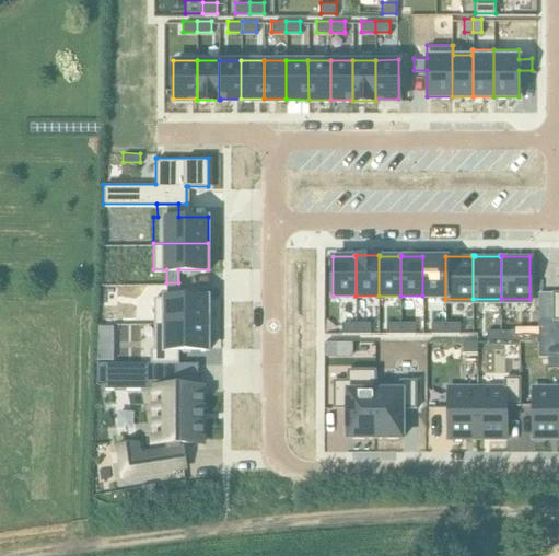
[(422,256),(422,296),(444,296),(444,299),(445,299),(445,256),(422,256)]
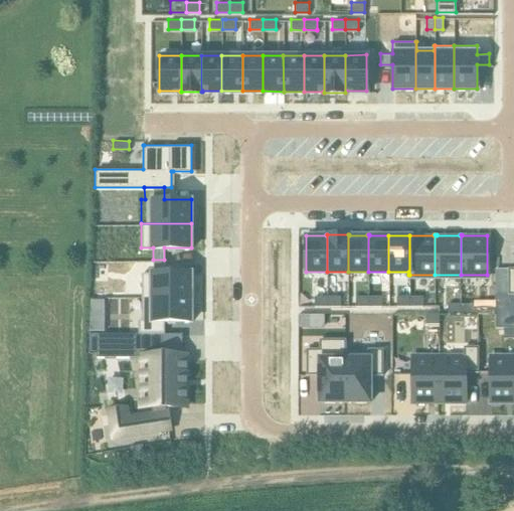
[(141,272),(141,296),(191,296),(191,272),(164,272),(164,260),(153,260),(153,272),(141,272)]
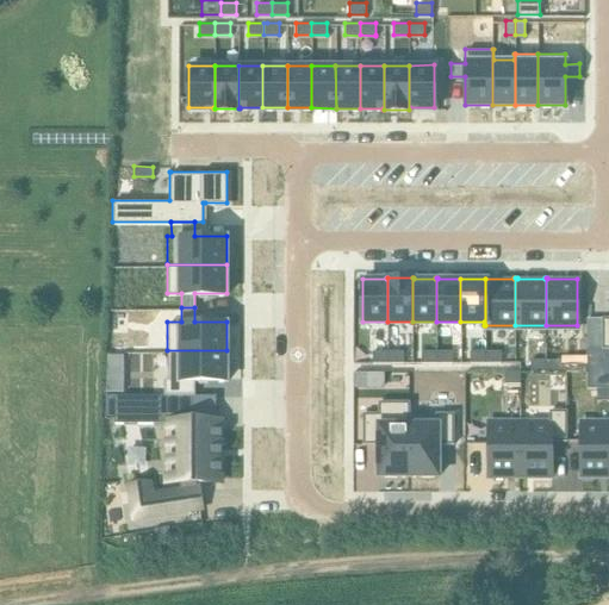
[(586,369),(586,387),(596,387),(608,387),(608,347),(608,316),(602,316),(586,316),(586,354),(586,369)]
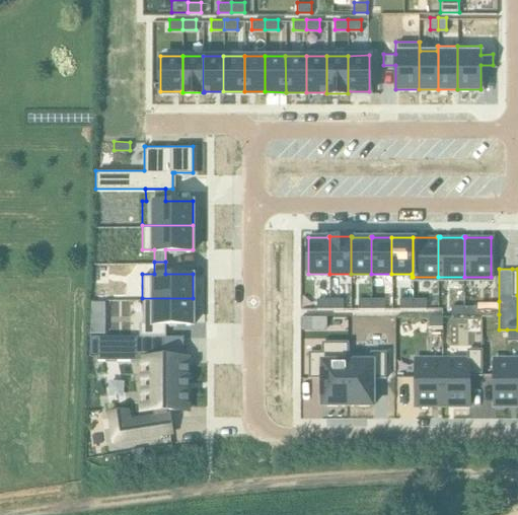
[(329,297),(316,297),(316,307),(329,307),(329,297)]
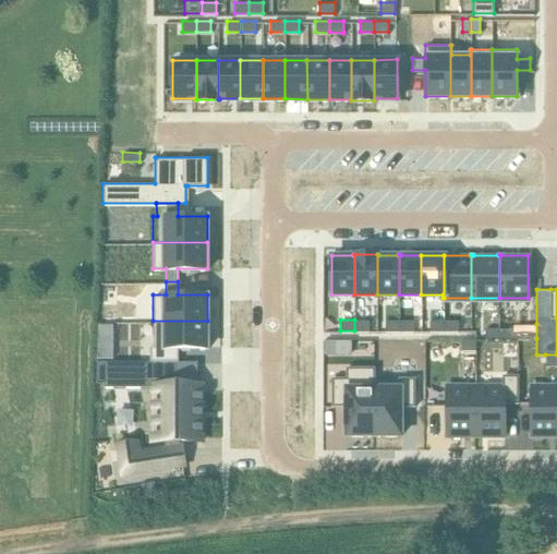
[(368,320),(354,320),(354,330),(368,330),(368,320)]
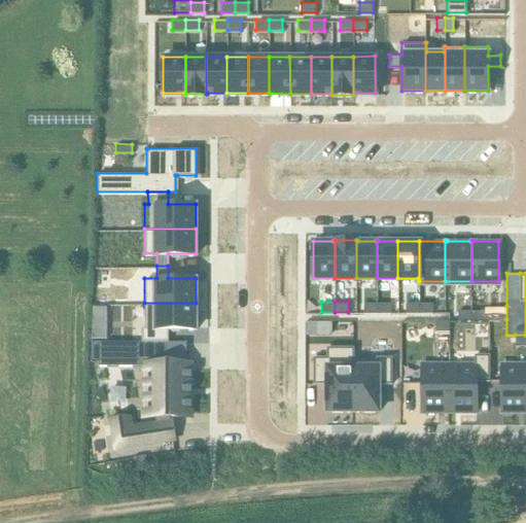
[(363,302),(363,312),(377,312),(377,302),(363,302)]
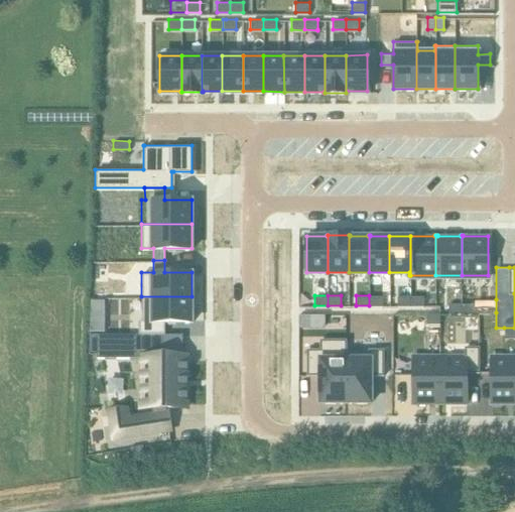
[(369,295),(369,305),(382,305),(382,295),(369,295)]
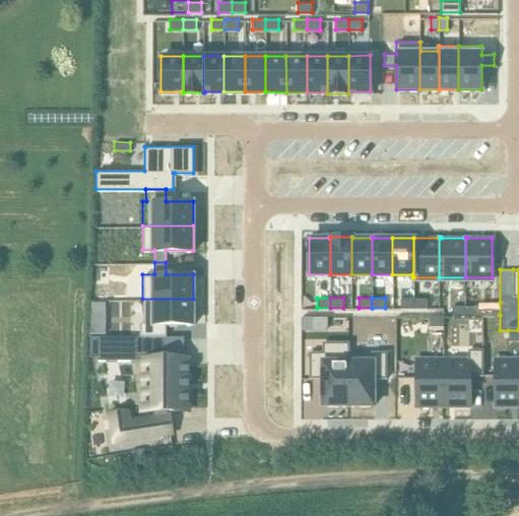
[(400,298),(400,308),(413,308),(413,298),(400,298)]
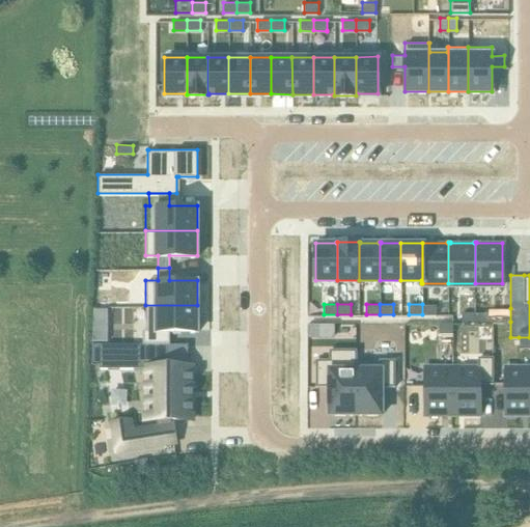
[(422,304),(422,314),(436,314),(436,304),(422,304)]
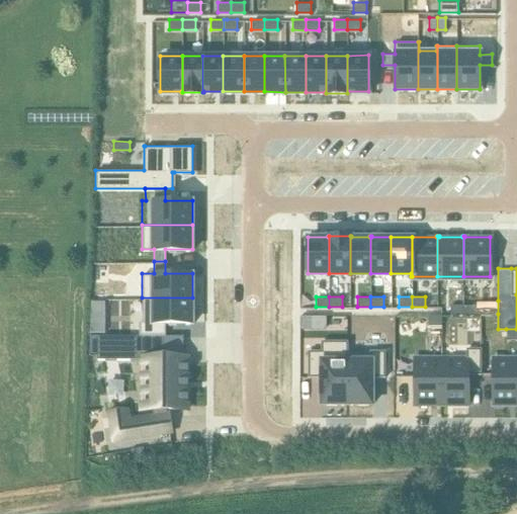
[(139,321),(139,334),(163,334),(165,334),(165,322),(192,322),(192,297),(142,297),(142,298),(142,321),(139,321)]
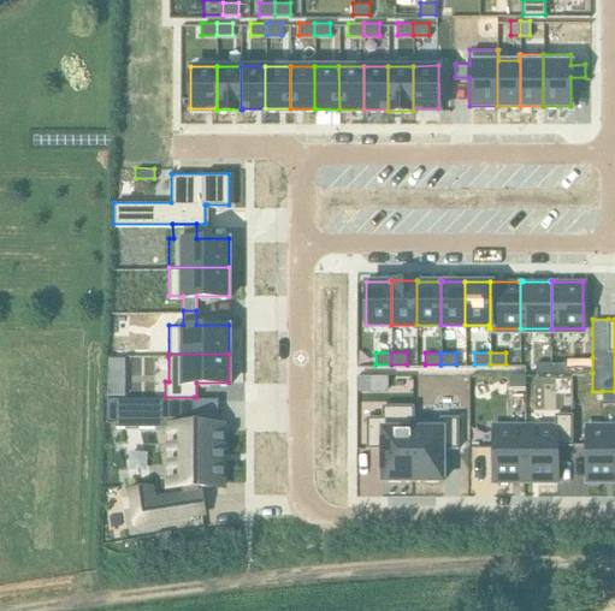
[(536,361),(536,373),(551,373),(551,361),(536,361)]
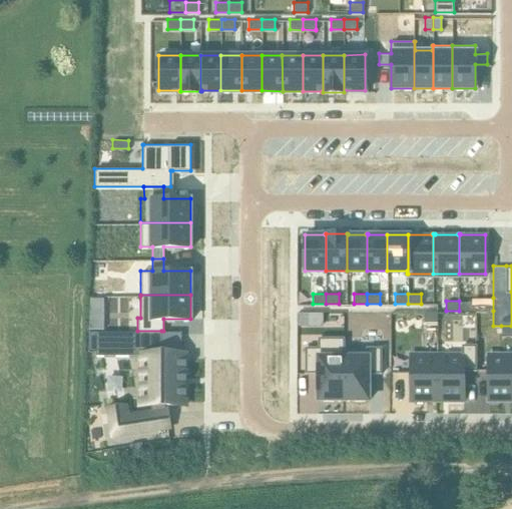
[(459,301),(459,311),(472,311),(472,301),(459,301)]
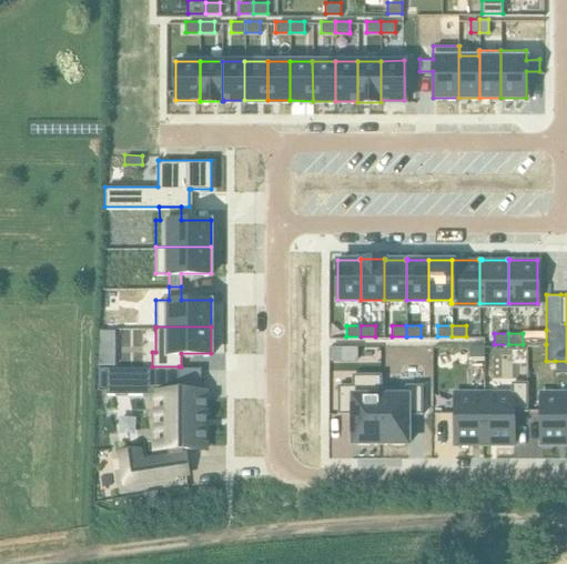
[(99,344),(99,363),(113,363),(113,344),(99,344)]
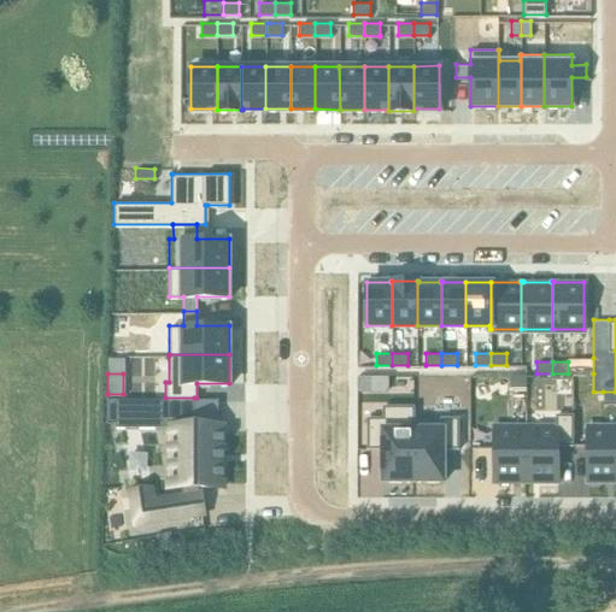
[(357,374),(357,389),(368,389),(368,375),(357,374)]
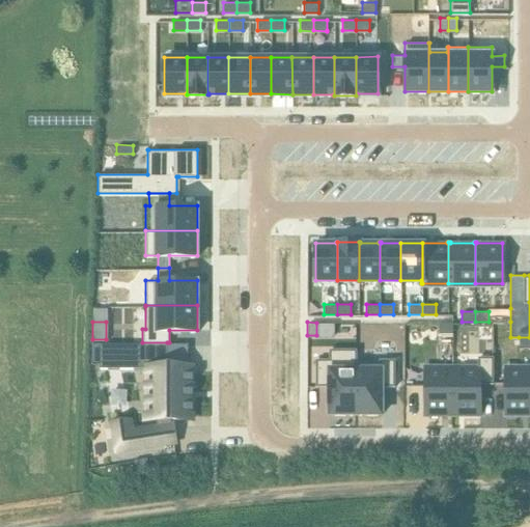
[(439,322),(439,332),(452,332),(452,322),(439,322)]
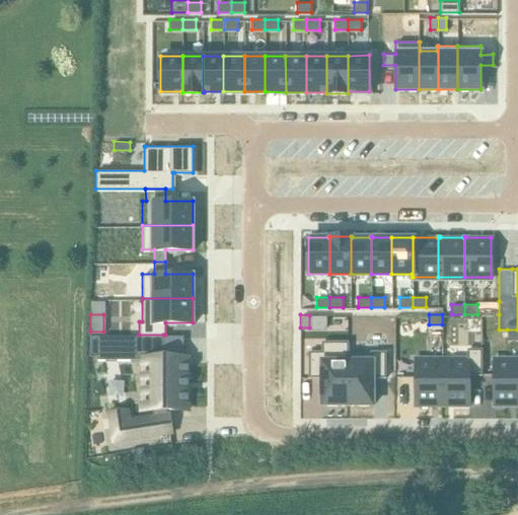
[(517,328),(507,329),(507,340),(517,339),(517,328)]
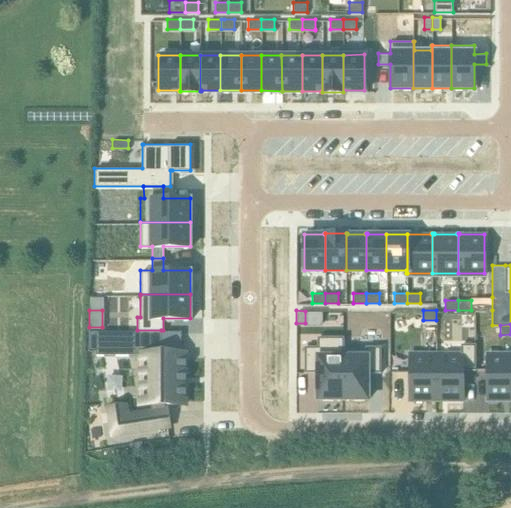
[(96,330),(96,350),(96,354),(136,354),(140,354),(151,354),(150,401),(150,408),(143,410),(127,412),(126,403),(107,406),(111,434),(169,425),(166,407),(165,407),(165,402),(185,402),(185,395),(187,395),(187,394),(185,394),(185,389),(187,389),(187,388),(185,388),(185,381),(187,381),(187,380),(185,380),(185,375),(187,375),(187,374),(185,374),(185,366),(187,366),(187,365),(185,365),(185,360),(187,360),(187,359),(185,359),(185,352),(161,352),(161,330),(137,330),(96,330)]
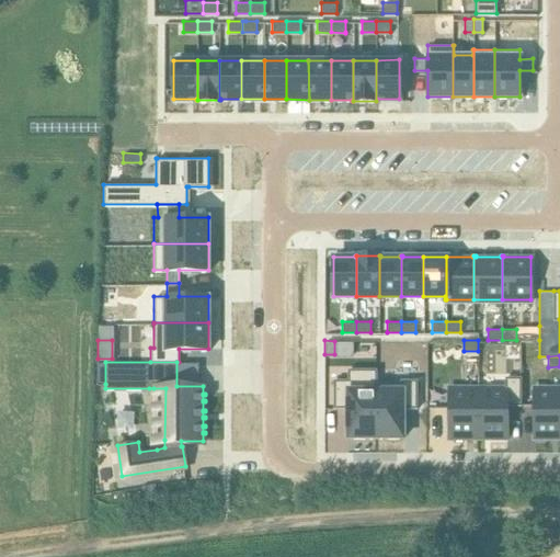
[(333,379),(333,407),(347,407),(347,436),(376,436),(376,384),(376,368),(347,368),(347,379),(333,379)]
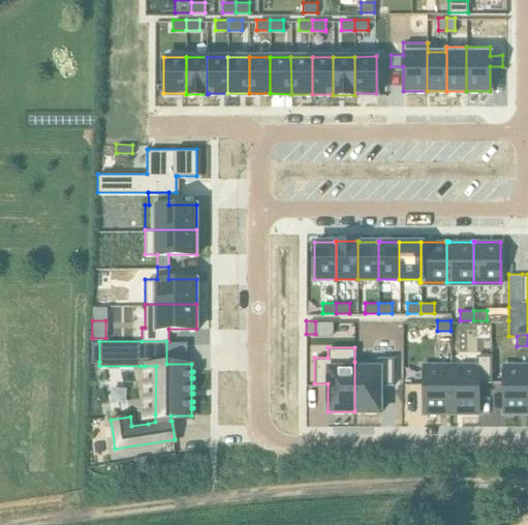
[(424,365),(424,411),(449,411),(449,412),(451,412),(451,365),(451,351),(437,351),(437,365),(424,365)]
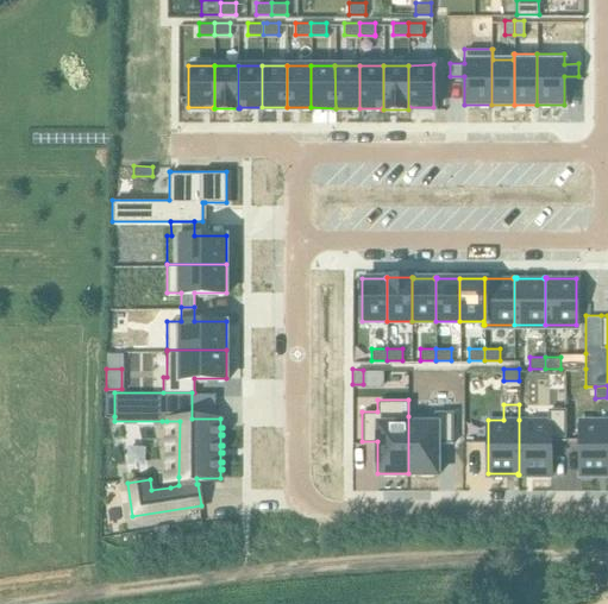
[(519,420),(519,474),(520,474),(520,473),(550,473),(550,439),(565,439),(565,408),(564,408),(549,408),(549,420),(519,420)]
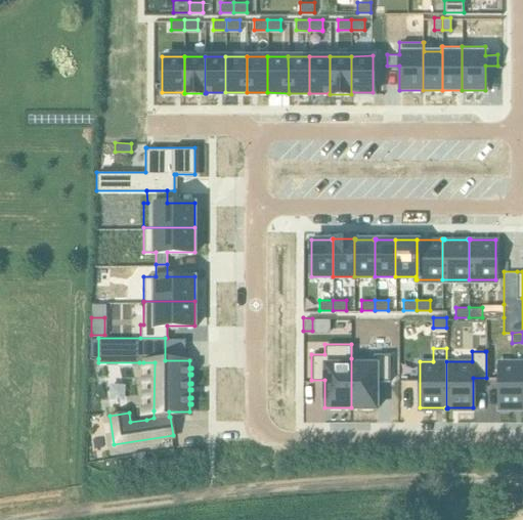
[(351,358),(351,407),(376,407),(376,380),(389,380),(389,353),(375,353),(375,358),(351,358)]
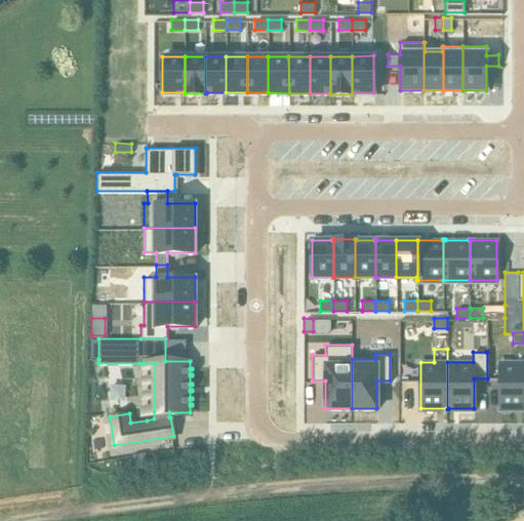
[(499,406),(499,408),(523,408),(523,361),(499,362),(499,406)]
